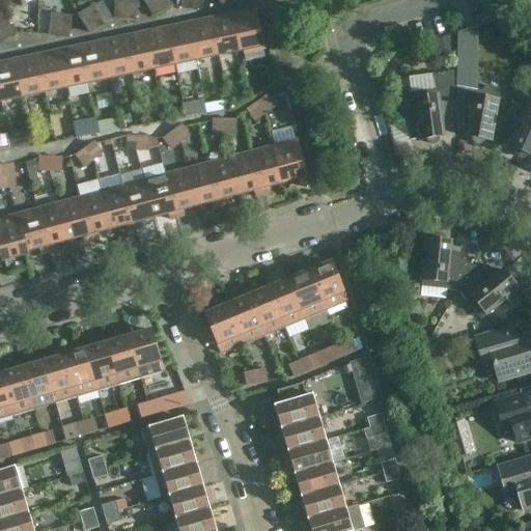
[(146,0),(144,2),(149,9),(160,3),(158,0),(146,0)]
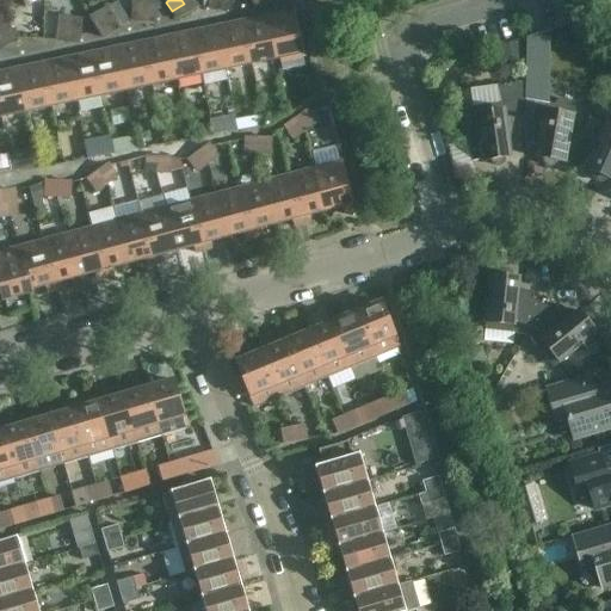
[(181,0),(184,4),(190,12),(197,8),(192,0),(181,0)]
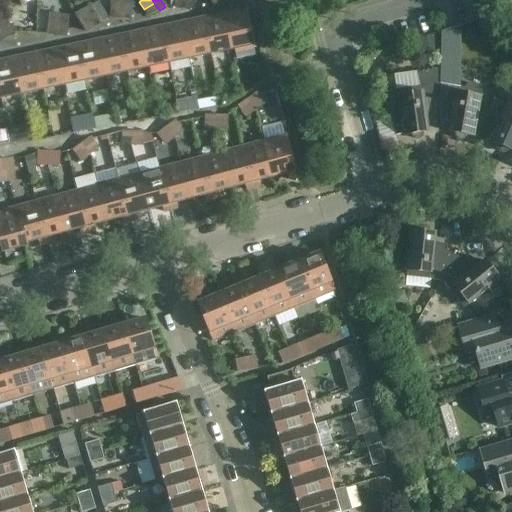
[(184,0),(175,0),(175,7),(184,8),(184,0)]
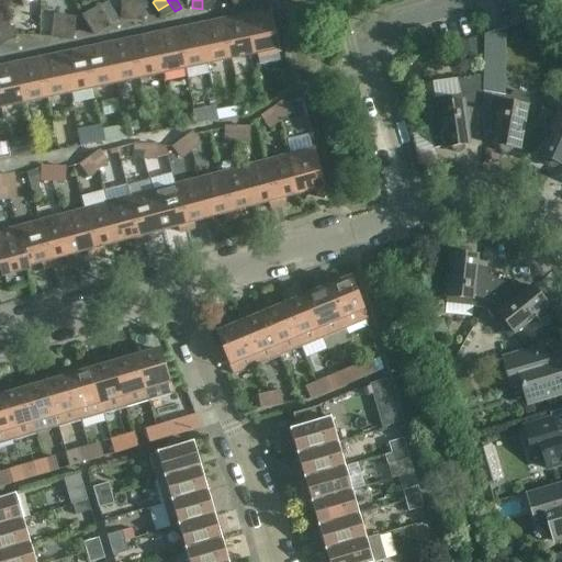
[(213,0),(202,0),(202,9),(212,10),(213,0)]
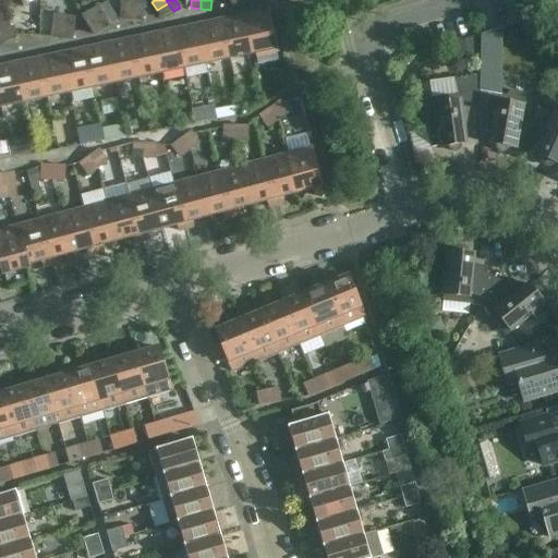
[(128,22),(129,12),(130,2),(122,1),(120,21),(128,22)]
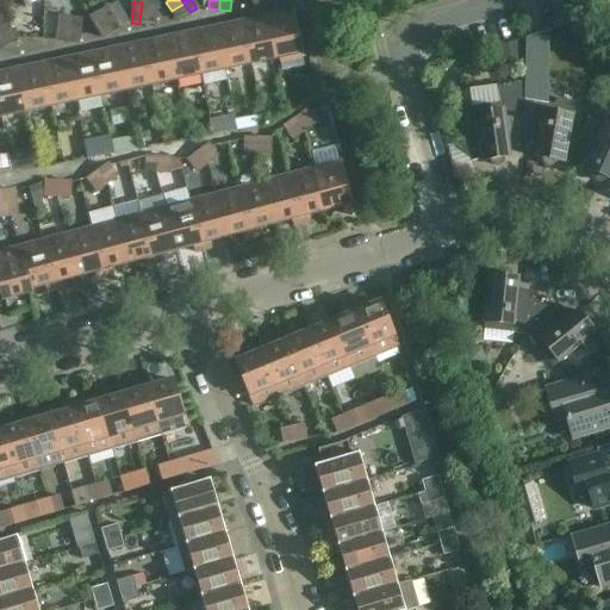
[(156,4),(142,2),(141,13),(155,14),(156,4)]
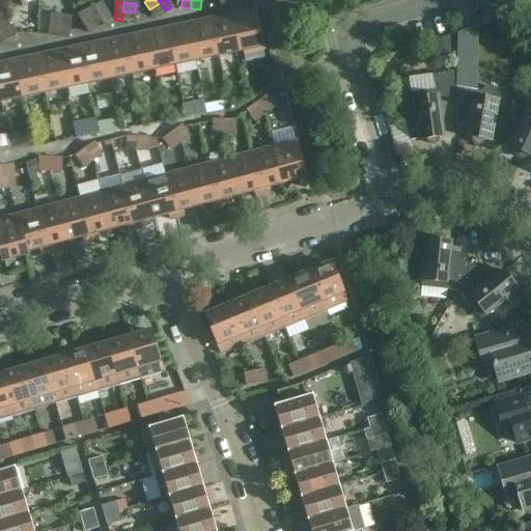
[(165,10),(160,3),(149,9),(154,18),(165,10)]
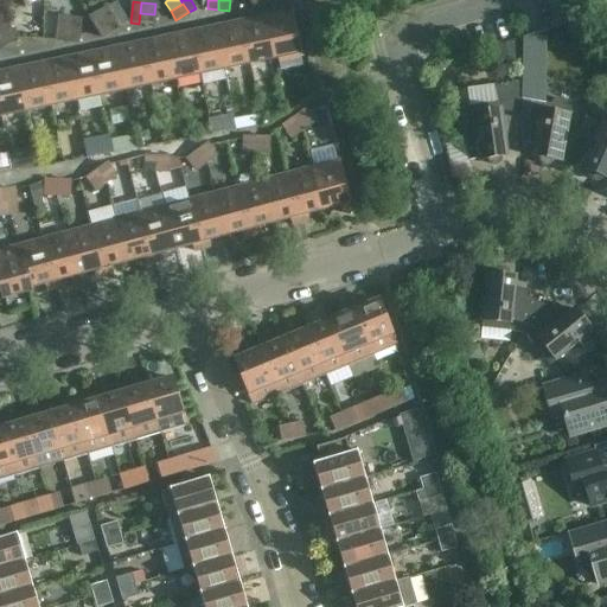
[(94,25),(103,20),(112,14),(107,7),(89,18),(94,25)]
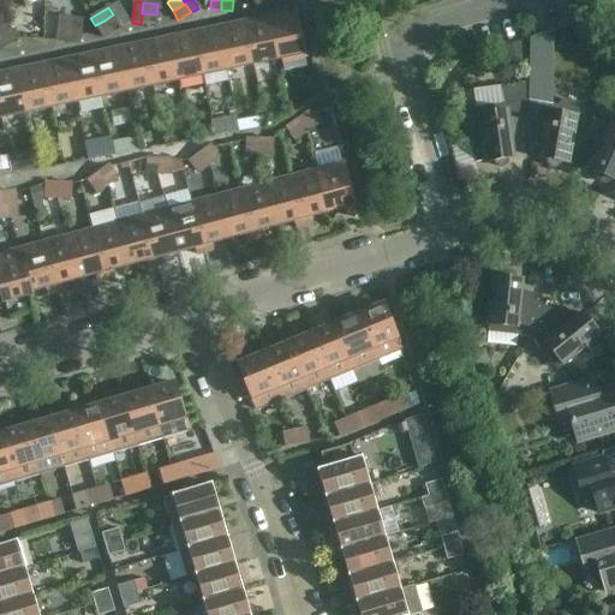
[(156,15),(142,13),(141,24),(155,25),(156,15)]
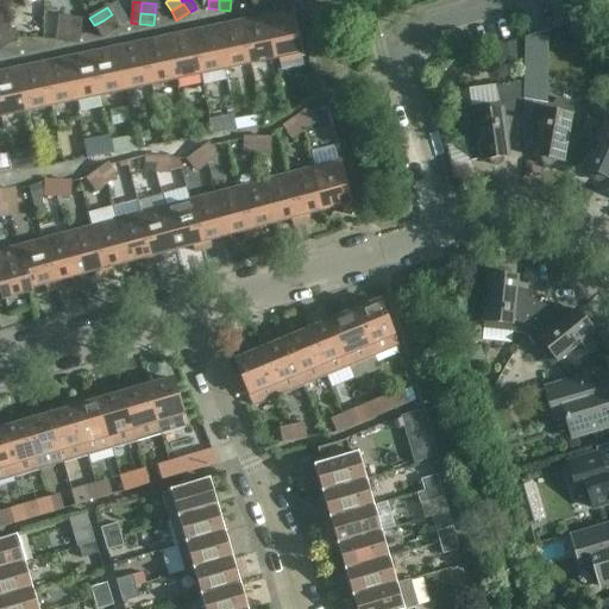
[(267,18),(275,58),(301,54),(292,13),(267,18)]
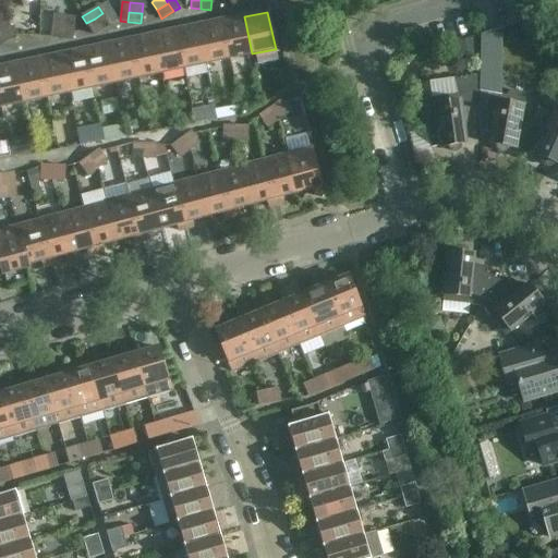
[(102,13),(95,19),(101,31),(110,25),(102,13)]
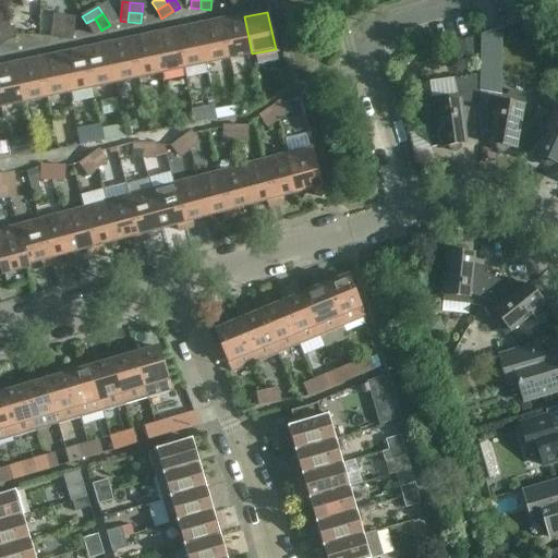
[(53,24),(63,25),(73,26),(74,19),(55,16),(53,24)]
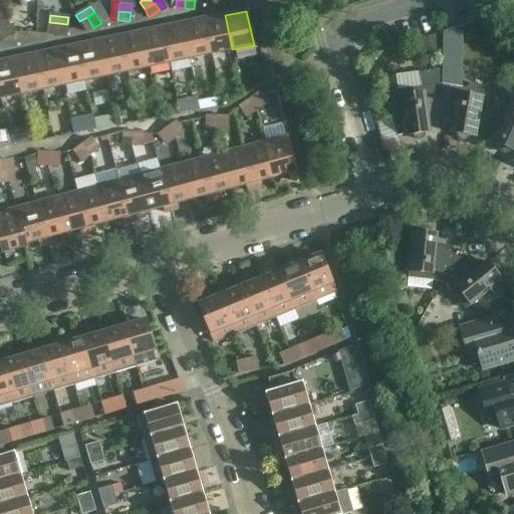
[(225,15),(204,20),(211,54),(232,49),(225,15)]
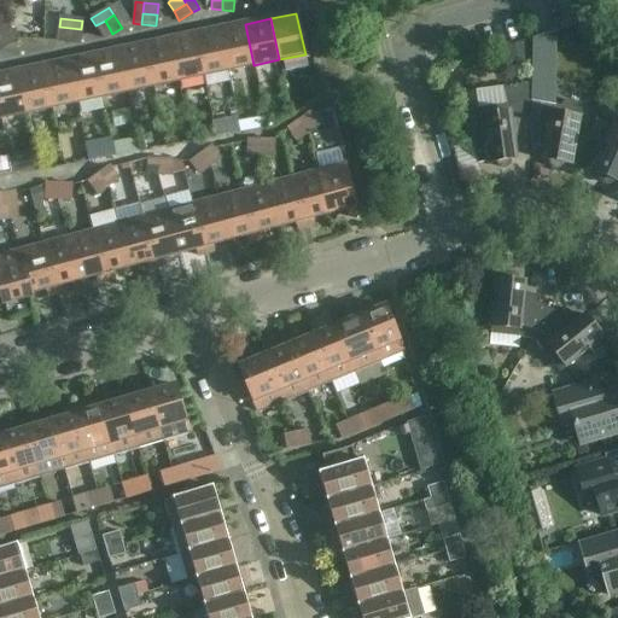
[(105,21),(95,25),(103,39),(112,34),(105,21)]
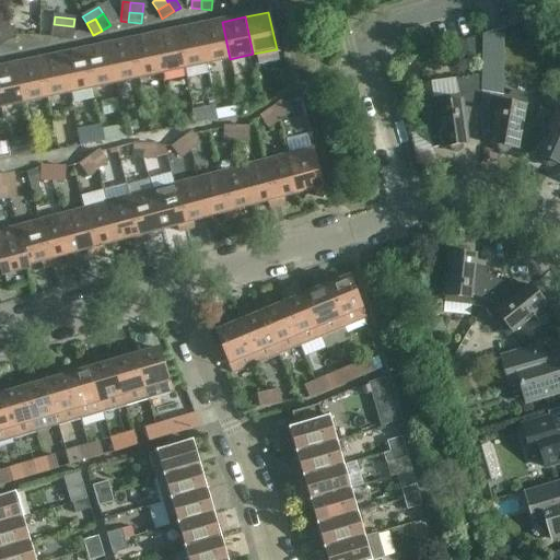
[(199,26),(207,63),(230,59),(222,22),(199,26)]
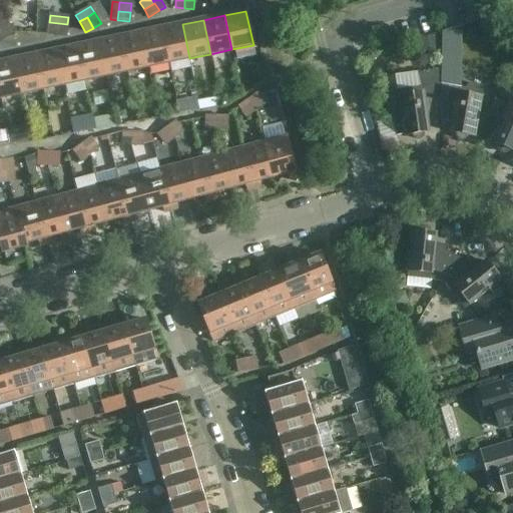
[(7,22),(0,26),(0,28),(5,38),(13,33),(7,22)]
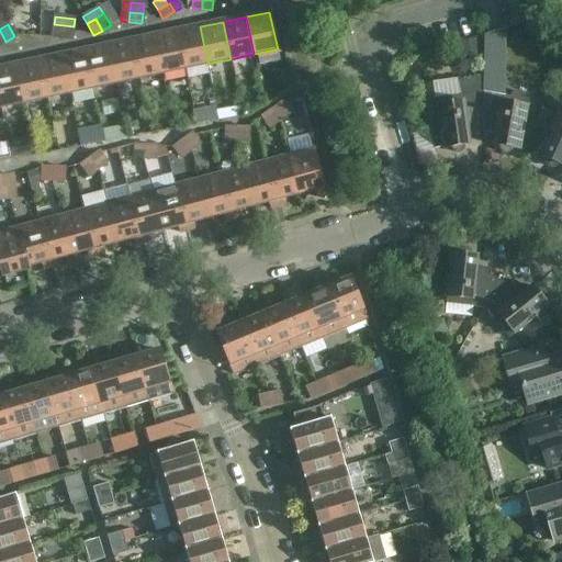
[(52,37),(62,38),(64,25),(54,24),(52,37)]
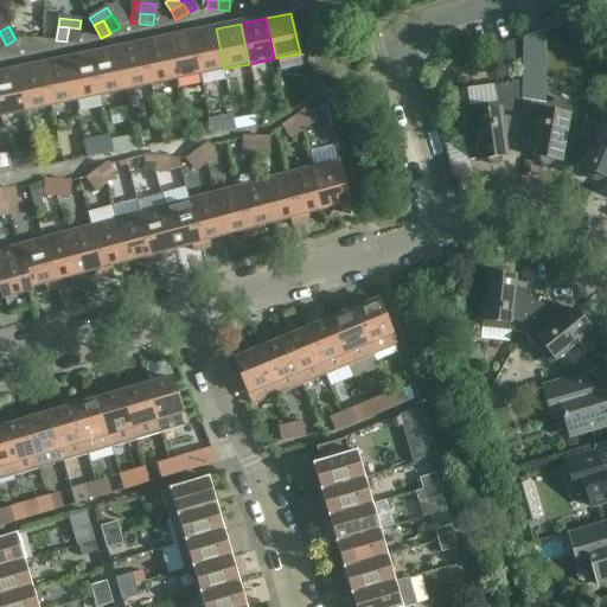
[(80,29),(69,27),(66,42),(77,44),(80,29)]
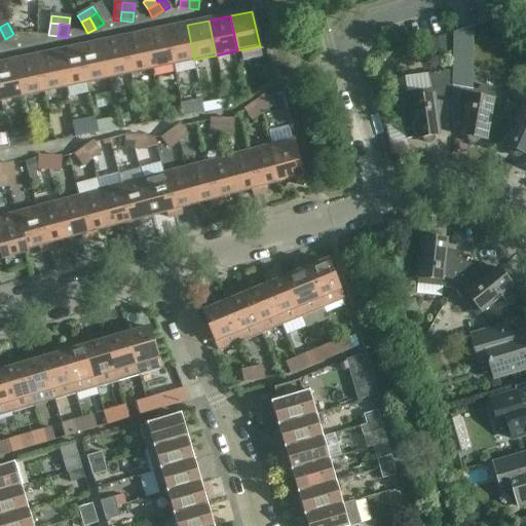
[(187,25),(165,29),(173,64),(194,60),(187,25)]
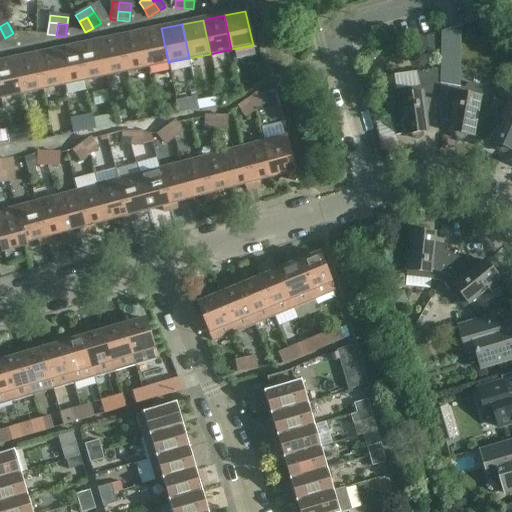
[(140,33),(147,67),(168,62),(161,28),(140,33)]
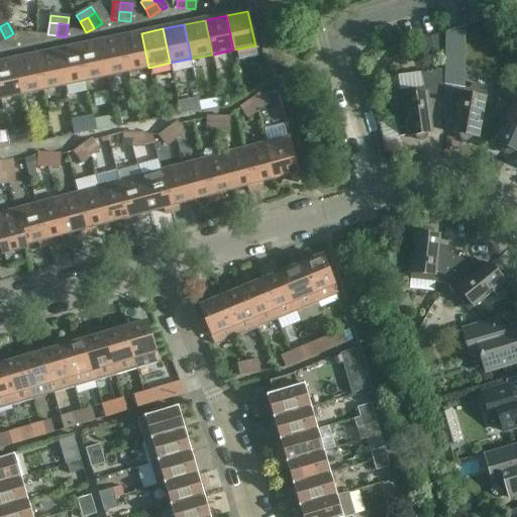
[(141,33),(120,37),(127,72),(148,68),(141,33)]
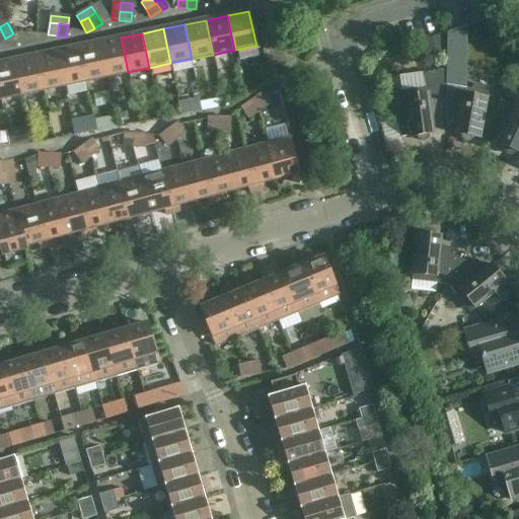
[(440,36),(423,41),(427,56),(444,52),(440,36)]
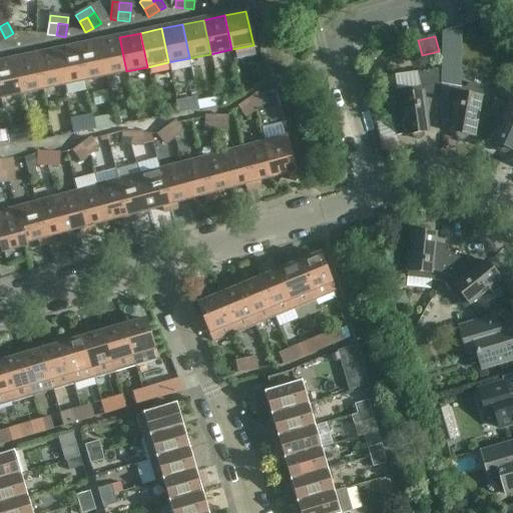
[(105,76),(126,71),(119,37),(98,42),(105,76)]
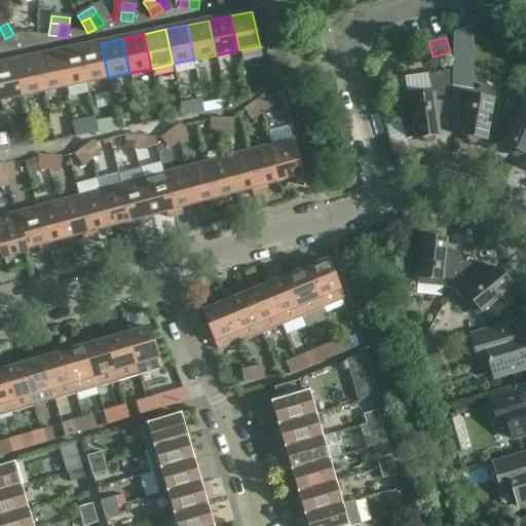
[(101,43),(79,47),(86,82),(108,78),(101,43)]
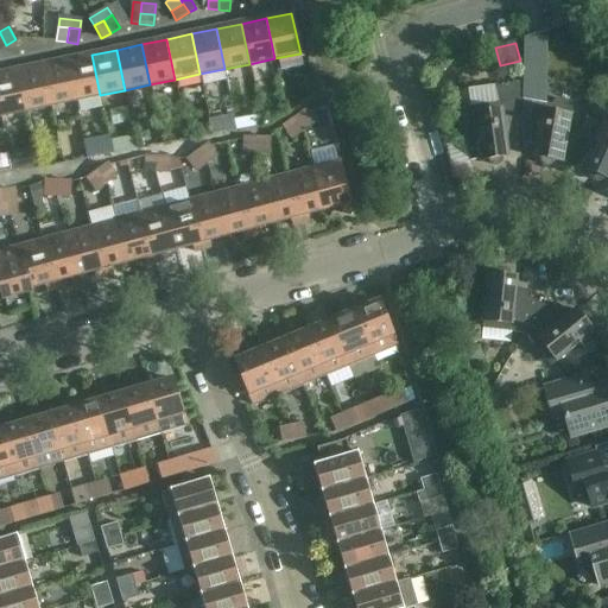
[(67,61),(75,101),(100,95),(92,55),(67,61)]
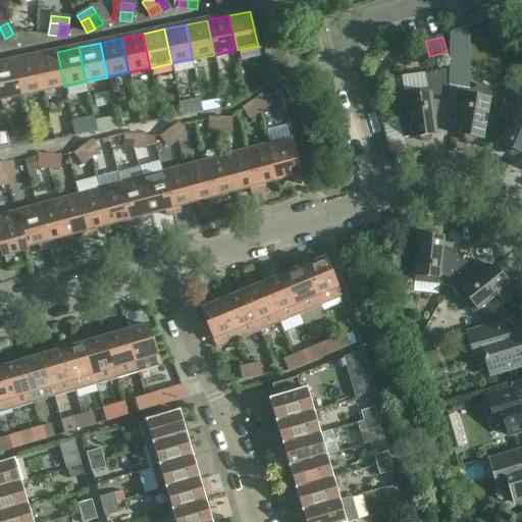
[(57,52),(36,56),(44,91),(64,87),(57,52)]
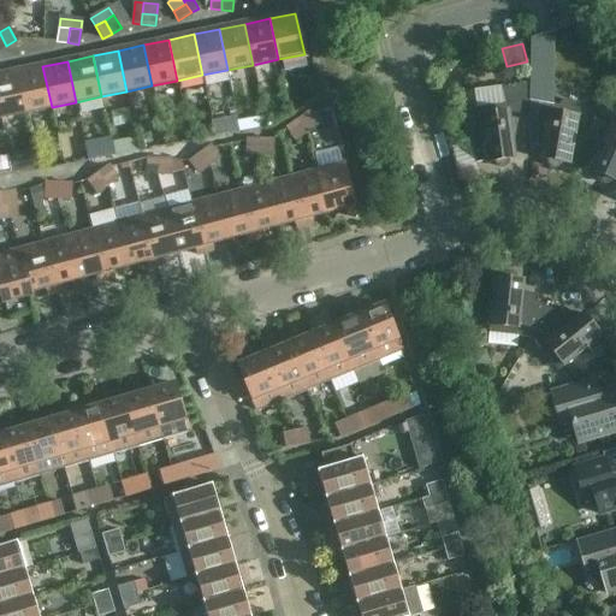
[(42,66),(17,71),(27,112),(52,107),(42,66)]
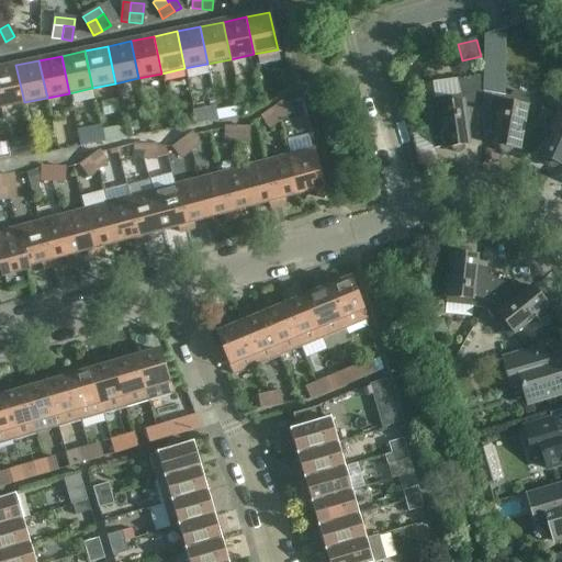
[(15,65),(0,68),(0,107),(24,102),(15,65)]
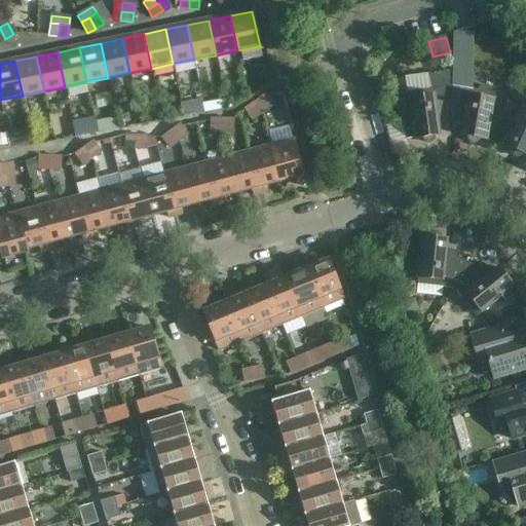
[(399,73),(400,87),(426,85),(426,71),(399,73)]
